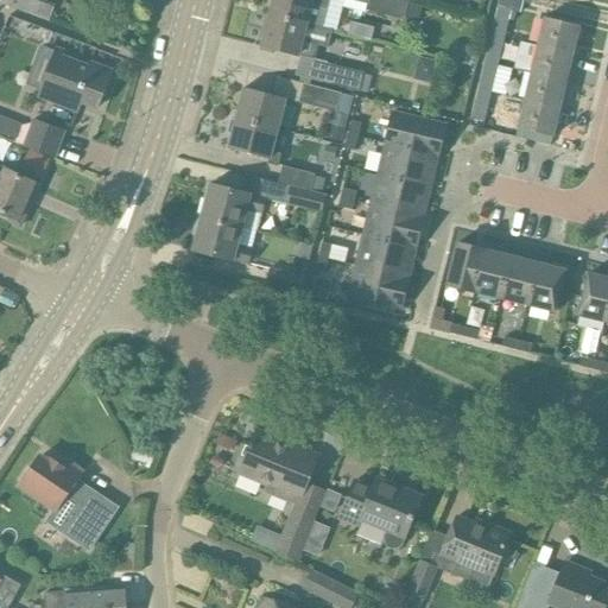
[(20,0),(14,0),(13,7),(26,12),(30,4),(20,0)]
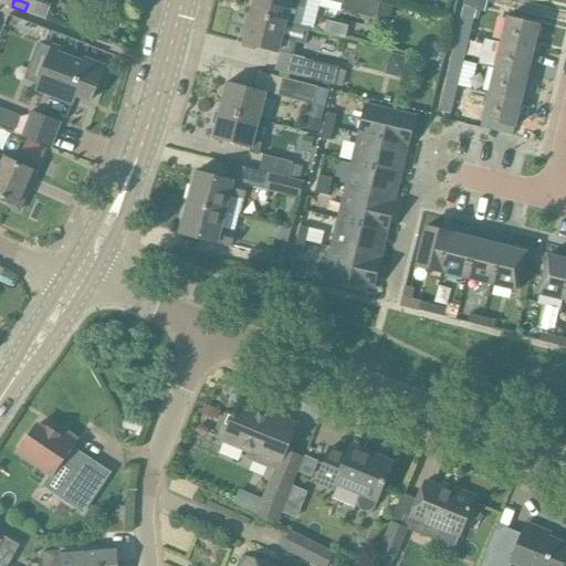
[(255,0),(252,16),(310,29),(301,27),(307,0),(255,0)]
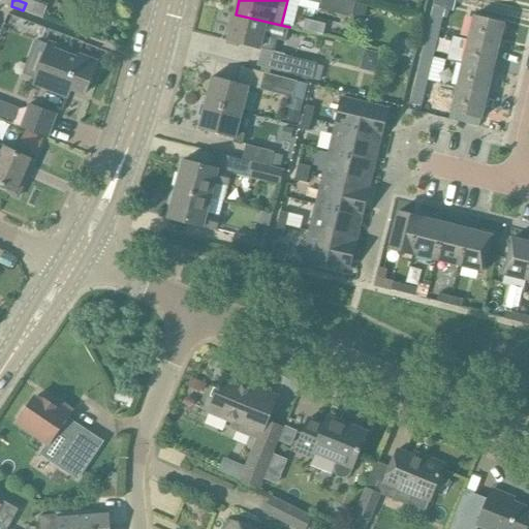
[(355,2),(347,0),(299,0),(319,5),(318,9),(351,18),(352,16),(355,3),(355,2)]
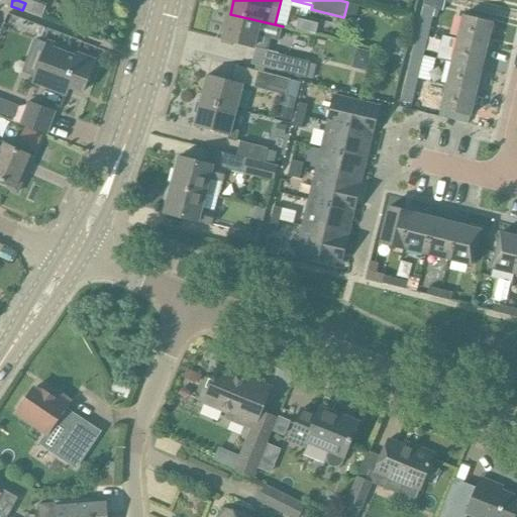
[(440,0),(425,0),(418,30),(429,32),(433,17),(438,18),(439,11),(443,12),(445,1),(440,0)]
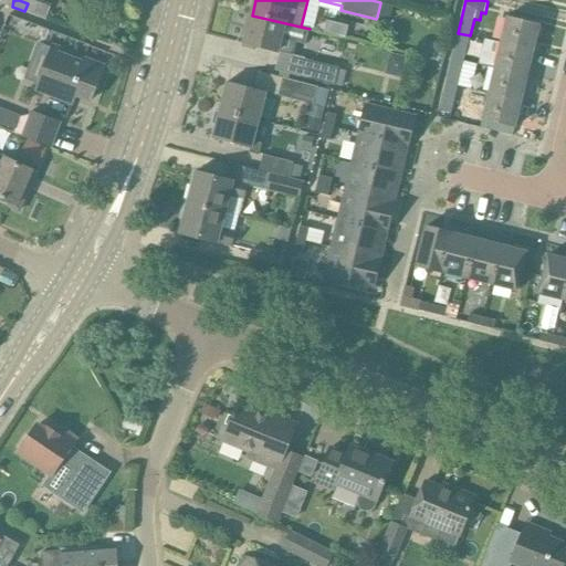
[(377,17),(381,18),(389,20),(392,7),(385,4),(380,3),(377,17)]
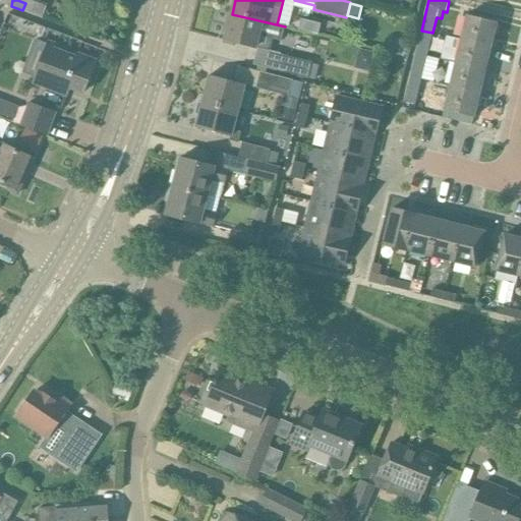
[(281,41),(285,26),(232,14),(225,41),(256,49),(257,48),(271,52),(274,40),(281,41)]
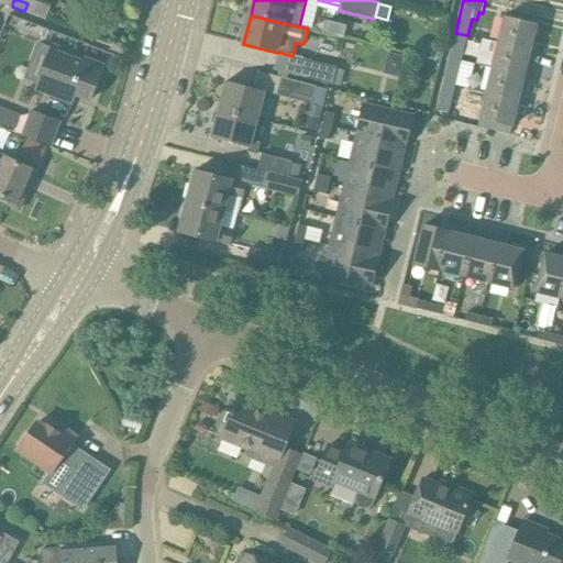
[(505,18),(498,43),(530,51),(537,25),(505,18)]
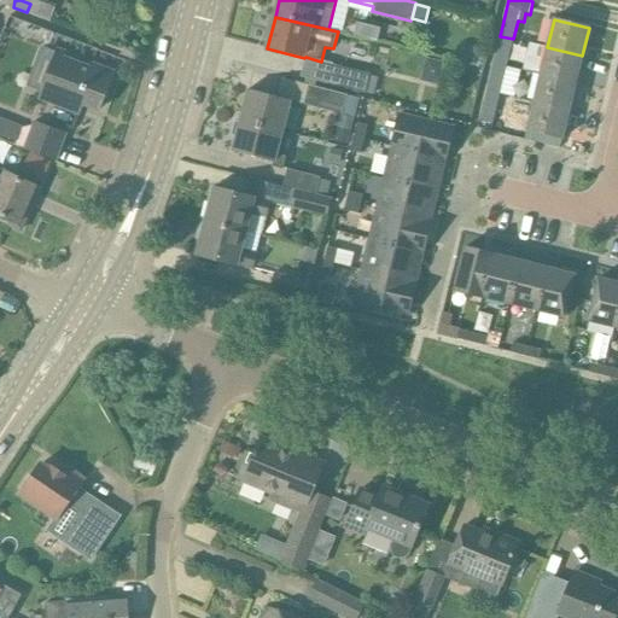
[(494,64),(507,68),(513,39),(500,36),(494,64)]
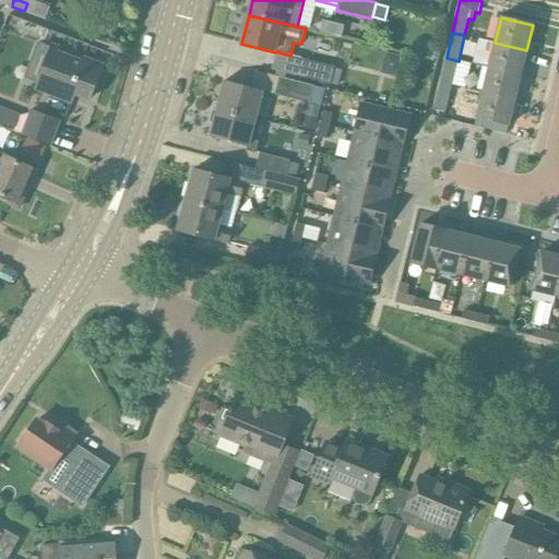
[(495,43),(489,68),(521,75),(526,50),(495,43)]
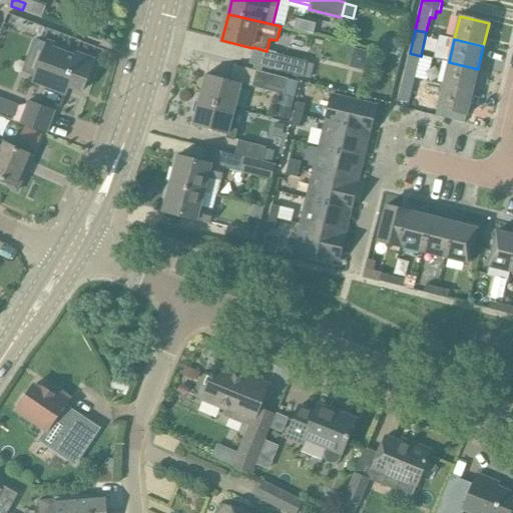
[(83,92),(94,62),(76,55),(74,58),(50,49),(51,45),(36,40),(28,61),(36,63),(31,76),(50,83),(48,89),(62,94),(65,85),(83,92)]
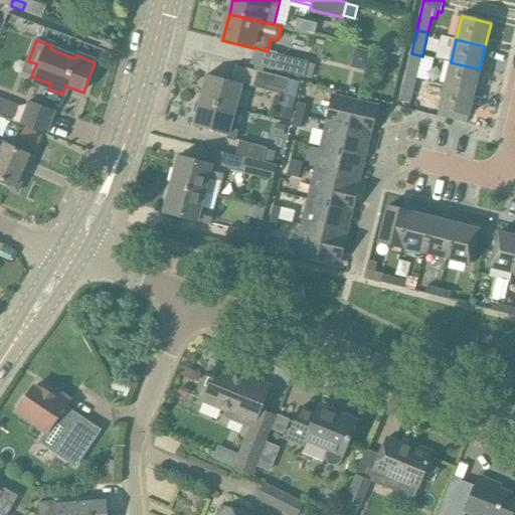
[(393,43),(391,51),(403,54),(405,46),(393,43)]
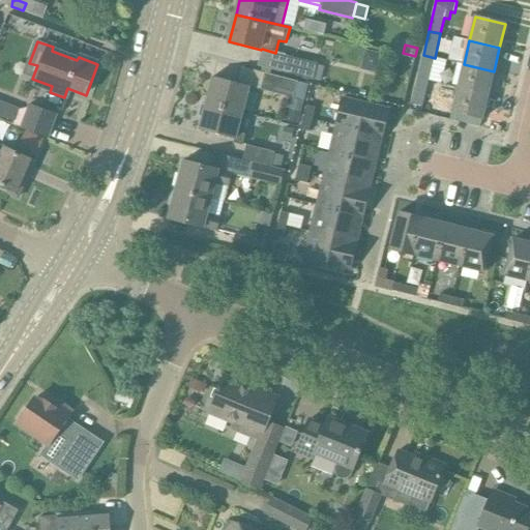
[(417,79),(429,82),(435,58),(423,55),(417,79)]
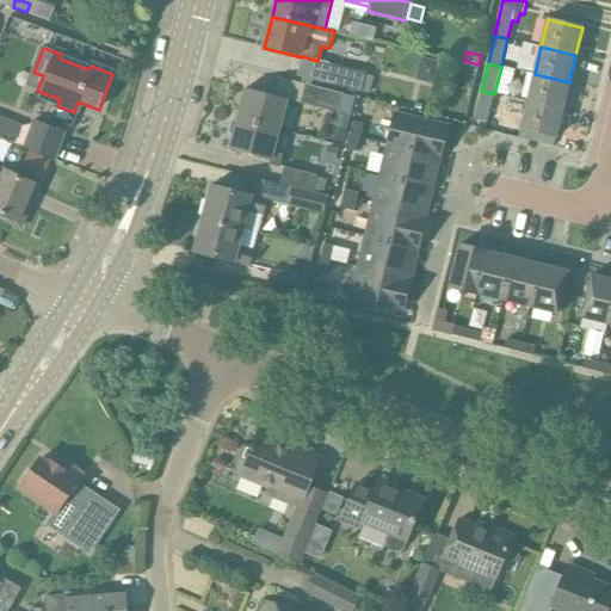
[(366,74),(329,65),(325,84),(362,93),(366,74)]
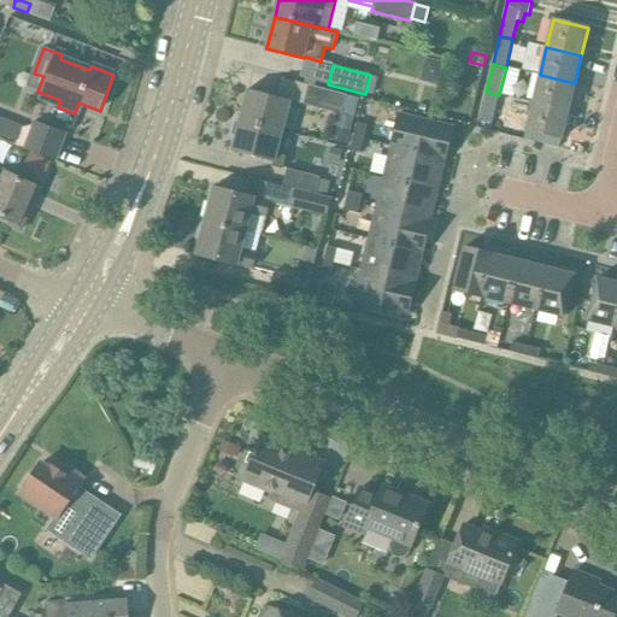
[(540,75),(533,103),(568,111),(575,83),(540,75)]
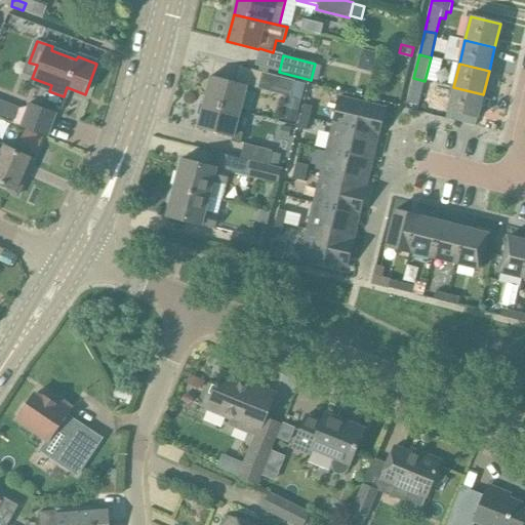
[(236,82),(257,84),(259,70),(237,68),(236,82)]
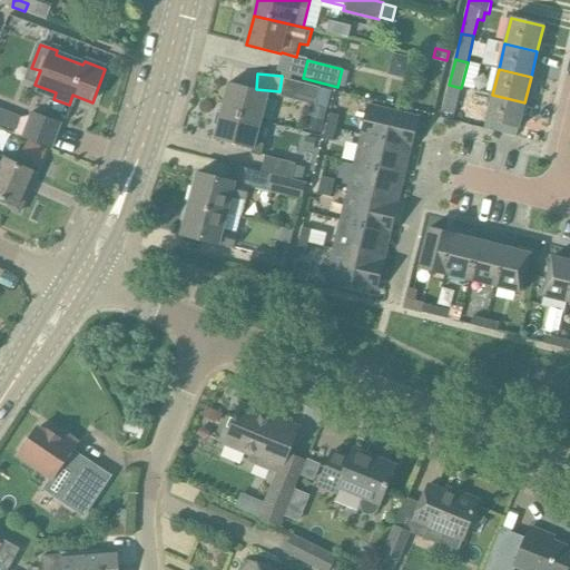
[(285,78),(279,97),(312,106),(316,107),(321,88),(285,78)]
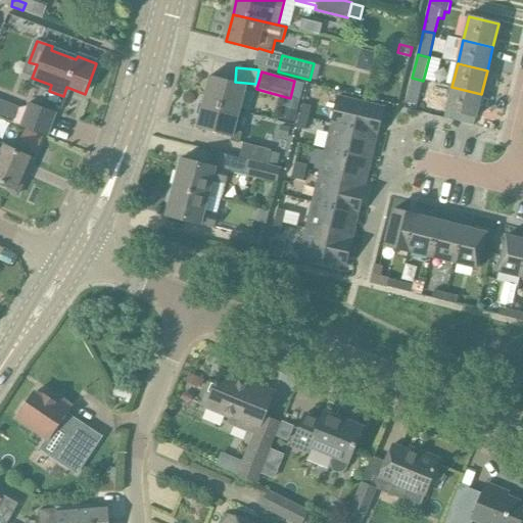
[(210,77),(203,103),(239,112),(246,86),(210,77)]
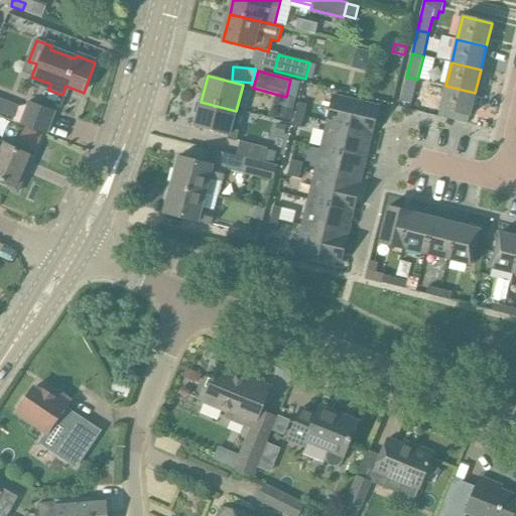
[(406,77),(400,101),(411,103),(417,80),(406,77)]
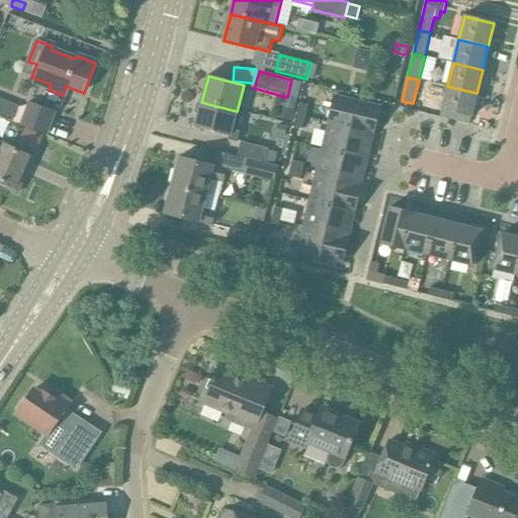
[(283,96),(277,118),(291,121),(301,83),(291,80),(287,97),(286,96),(283,96)]
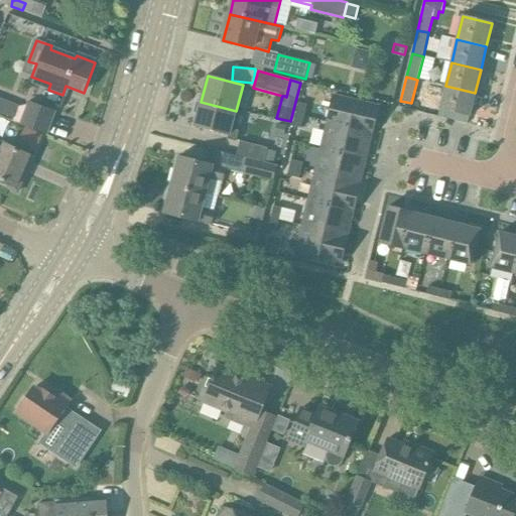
[(475,93),(445,86),(439,110),(469,117),(475,93)]
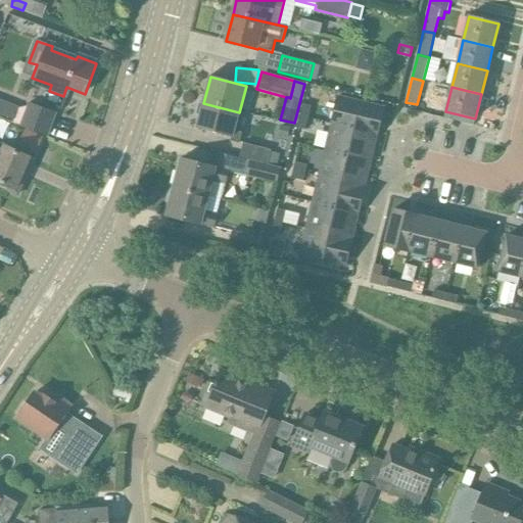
[(336,104),(331,125),(377,135),(383,108),(338,97),(336,104)]
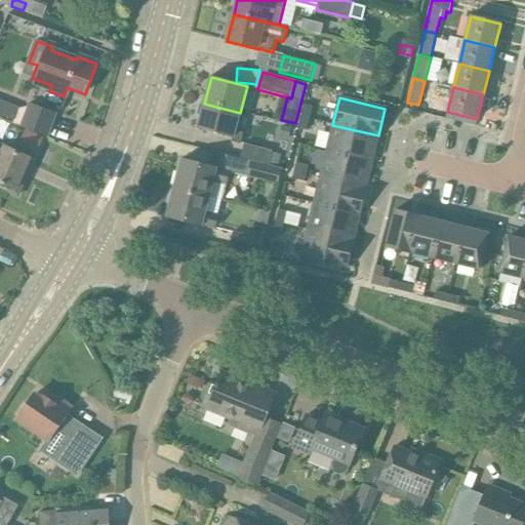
[(197,115),(200,116),(197,129),(233,138),(232,143),(241,145),(244,134),(236,132),(240,113),(204,104),(203,105),(200,104),(197,115)]
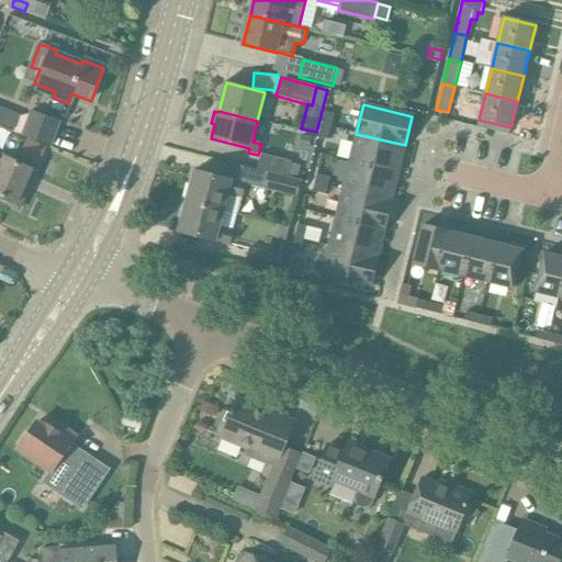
[(59,123),(31,112),(22,136),(51,147),(59,123)]
